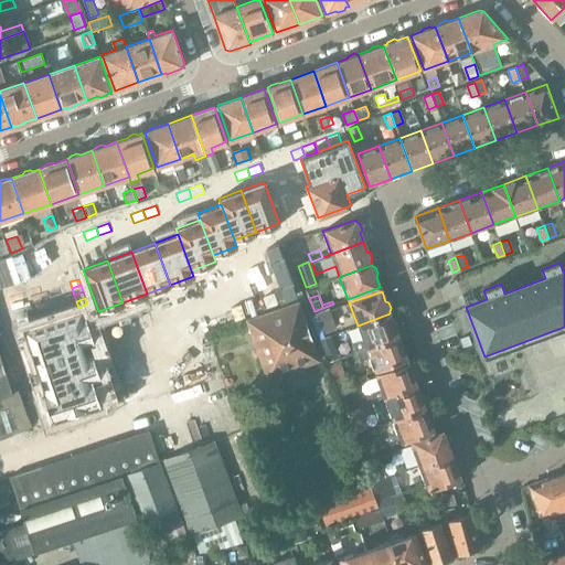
[(319,360),(299,302),(247,320),(267,379),(319,360)]
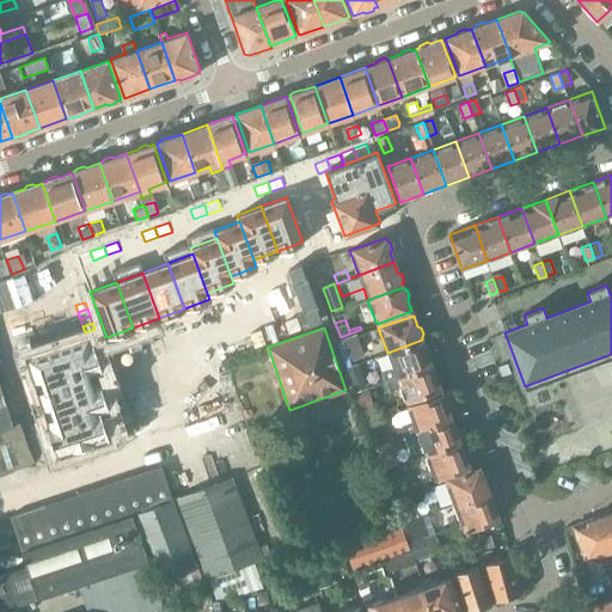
[(87,335),(24,357),(49,426),(46,427),(55,456),(73,450),(109,436),(101,411),(109,409),(96,371),(102,368),(92,341),(90,342),(87,335)]
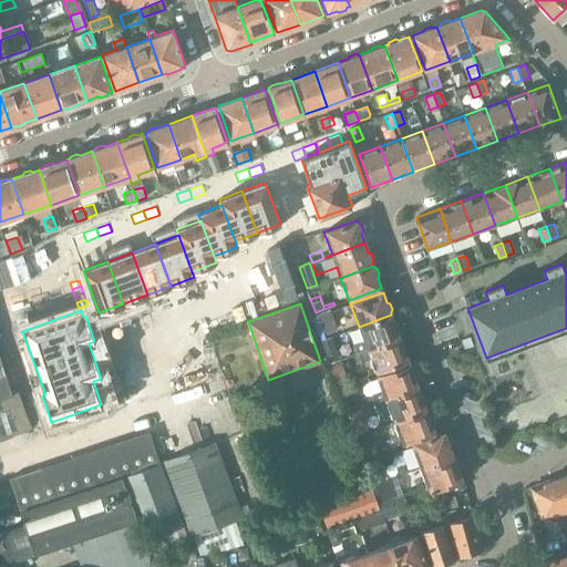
[(317,317),(321,330),(331,327),(327,313),(317,317)]
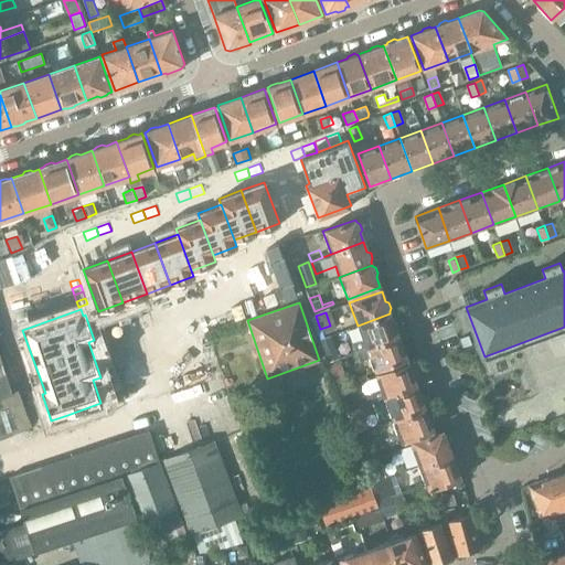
[(358,326),(365,349),(398,337),(395,327),(396,323),(394,318),(391,316),(390,313),(358,326)]
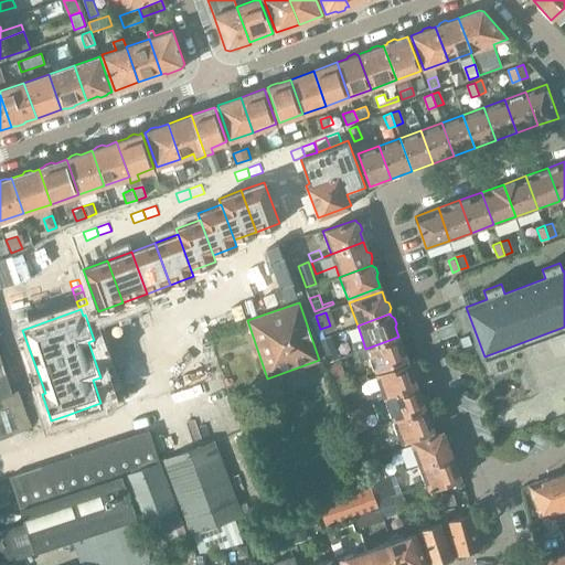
[(321,340),(328,360),(338,356),(331,337),(321,340)]
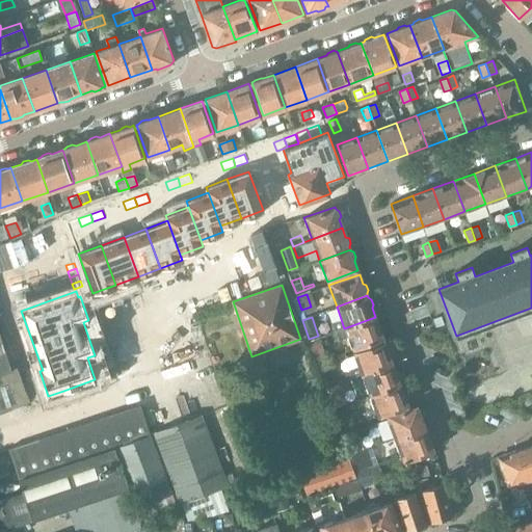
[(375,317),(344,328),(316,339),(320,348),(348,338),(352,349),(382,338),(381,335),(383,331),(381,326),(378,324),(375,317)]
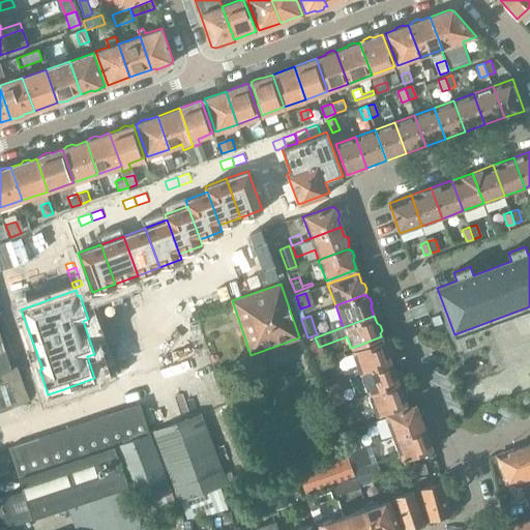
[(0,380),(2,380),(0,376),(0,373),(11,367),(0,333),(0,380)]
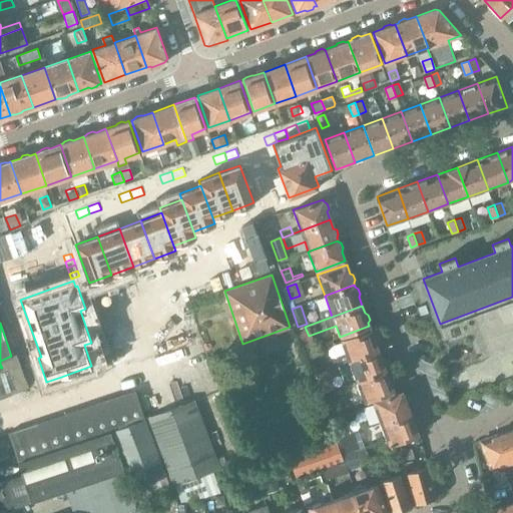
[(341,341),(349,361),(378,350),(375,342),(377,339),(375,334),(372,333),(371,330),(341,341)]
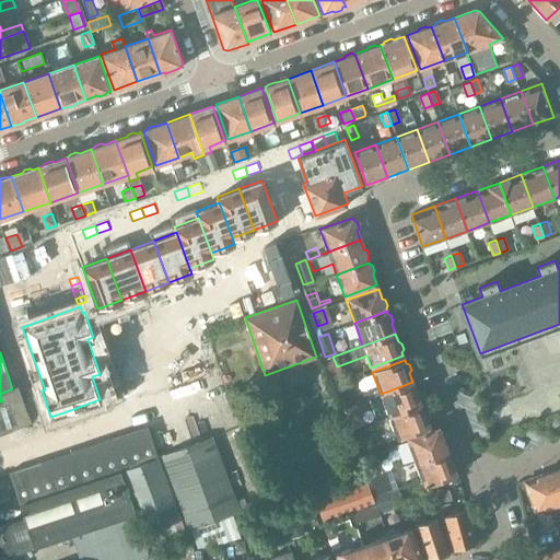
[(335,383),(338,392),(359,384),(356,375),(335,383)]
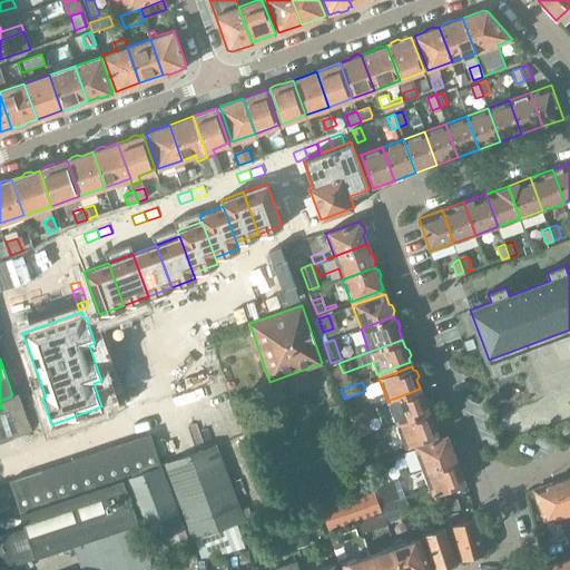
[(387,401),(395,423),(429,412),(428,410),(429,406),(428,400),(423,399),(420,389),(387,401)]
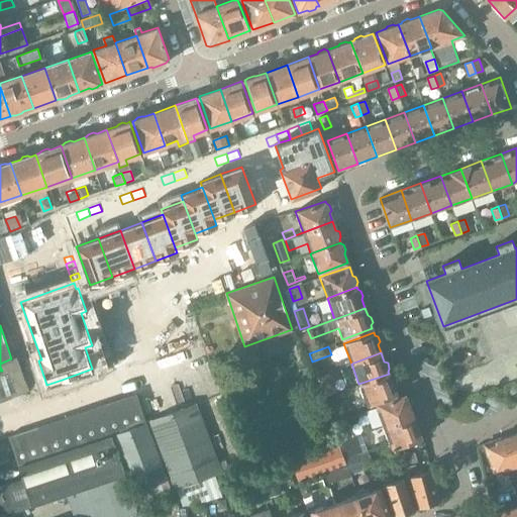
[(0,401),(25,391),(12,358),(0,365),(0,366),(2,371),(0,372),(0,401)]
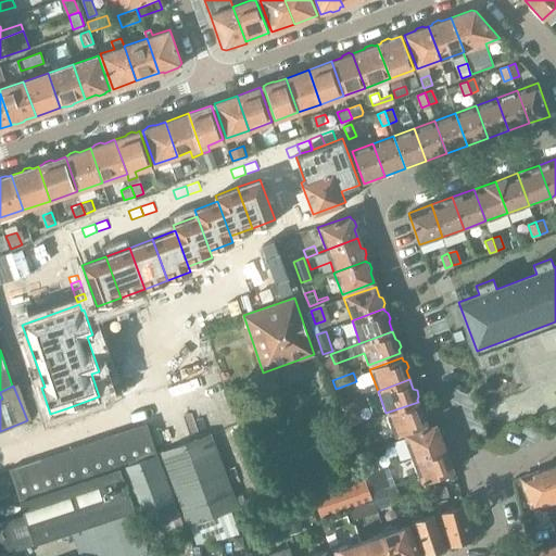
[(336,391),(341,405),(346,403),(344,394),(343,394),(341,389),(336,391)]
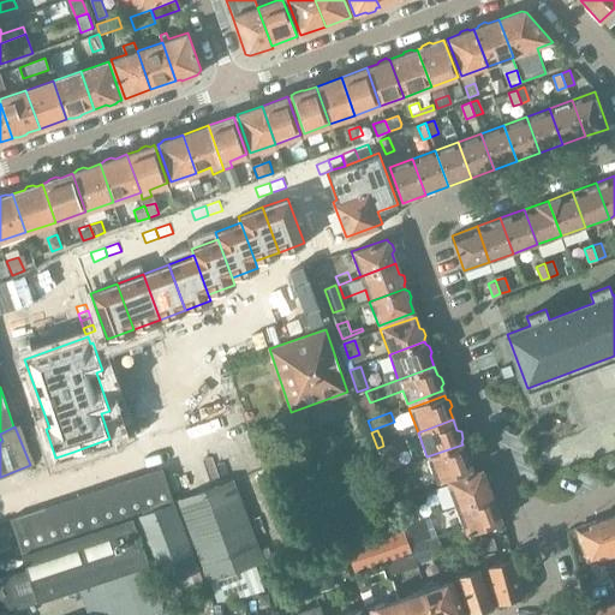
[(392,443),(377,449),(386,471),(389,470),(399,466),(400,466),(392,443)]
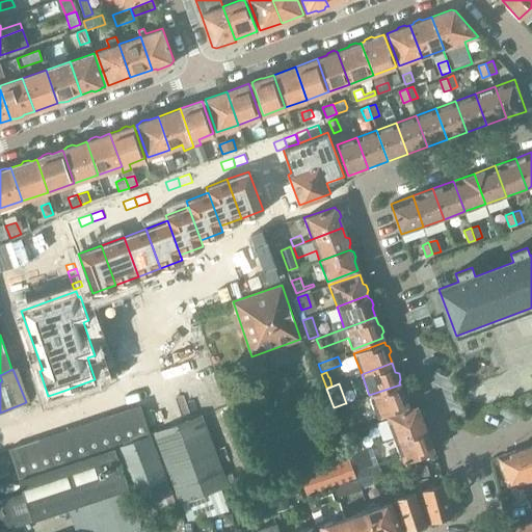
[(400,384),(369,395),(374,408),(366,410),(369,420),(407,405),(404,396),(405,393),(403,388),(400,386),(400,384)]
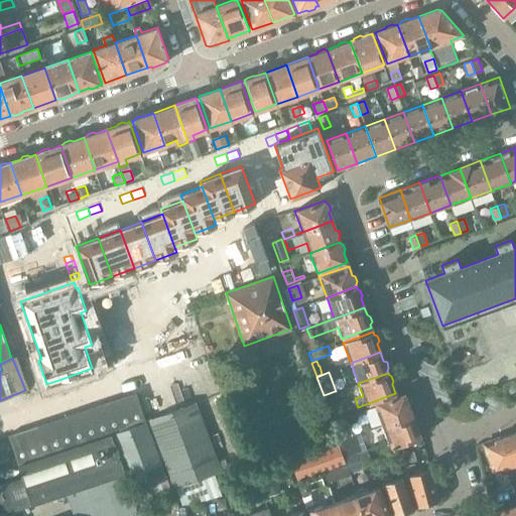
[(136,393),(10,435),(9,435),(19,466),(114,433),(141,508),(173,496),(146,422),(136,393)]
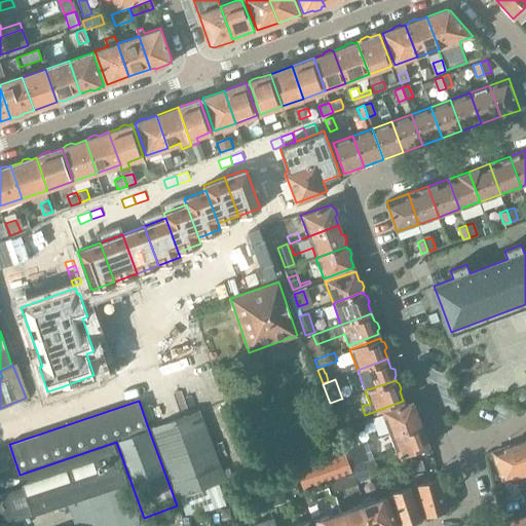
[(382,413),(390,435),(420,424),(417,416),(419,413),(417,407),(414,406),(412,402),(382,413)]
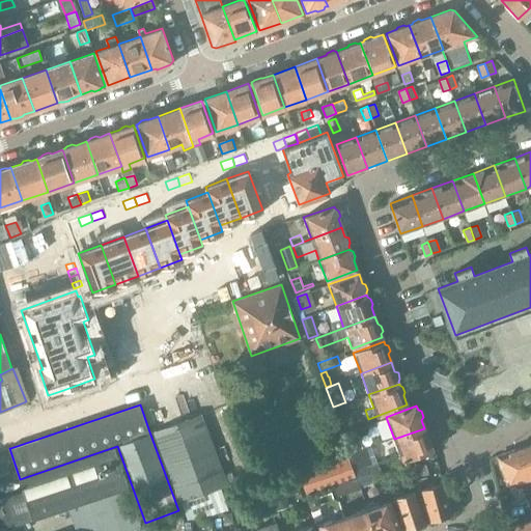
[(183,501),(189,521),(228,509),(222,486),(227,484),(200,415),(155,432),(180,502),(183,501)]
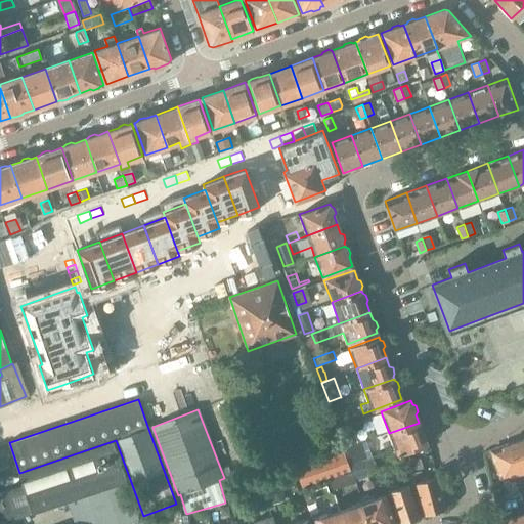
[(419,423),(389,433),(397,455),(427,444),(426,440),(427,437),(425,432),(422,430),(419,423)]
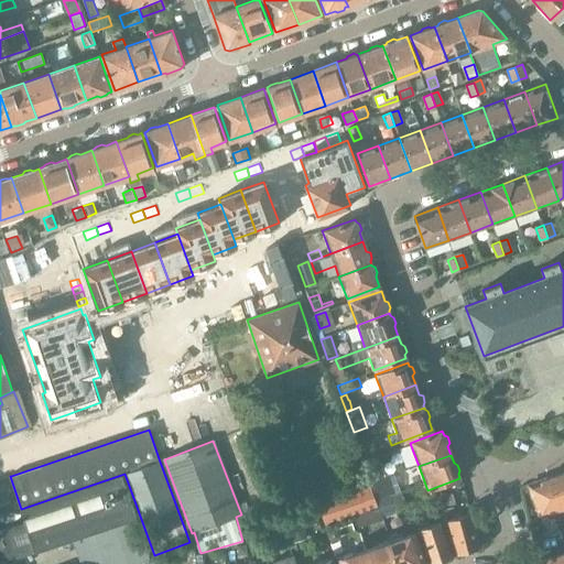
[(563,470),(549,477),(563,520),(563,470)]
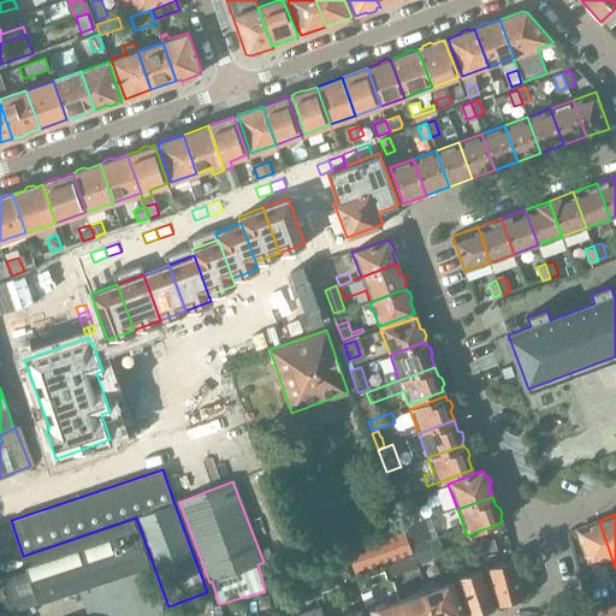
[(1,580),(18,609),(78,588),(88,615),(148,615),(163,611),(132,520),(23,556),(28,570),(1,580)]
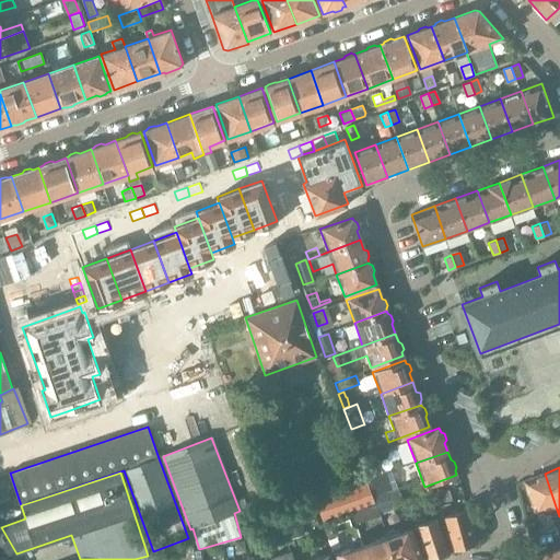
[(559,538),(559,516),(545,474),(524,481),(536,512),(548,508),(555,528),(556,527),(559,538)]
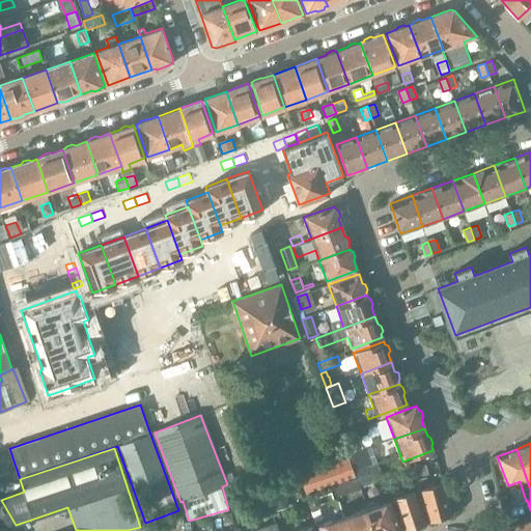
[(348,457),(312,470),(299,475),(305,493),(355,475),(348,457)]
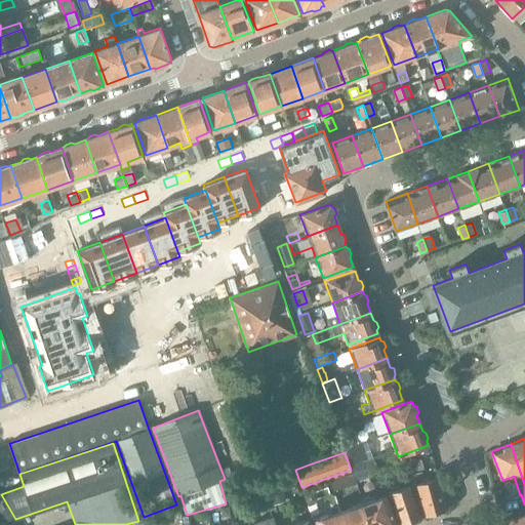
[(404,466),(411,486),(415,484),(423,516),(433,514),(435,516),(441,514),(442,511),(447,510),(439,478),(423,482),(421,473),(425,472),(421,460),(404,466)]
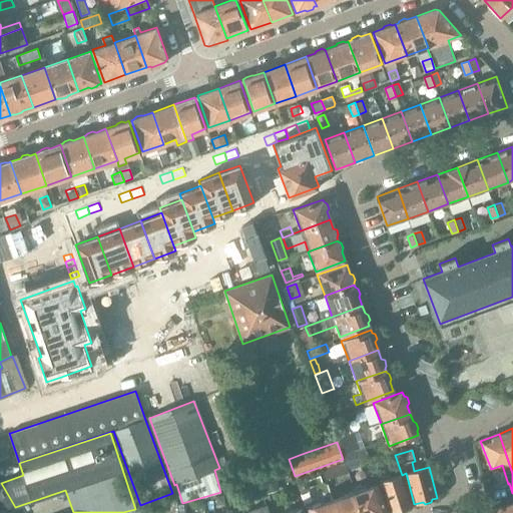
[(270,460),(275,473),(288,468),(284,455),(270,460)]
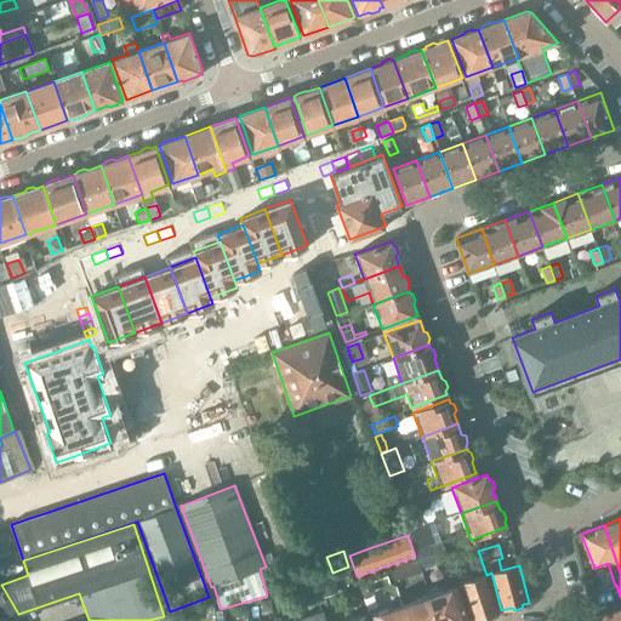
[(392,569),(396,580),(421,573),(417,560),(392,569)]
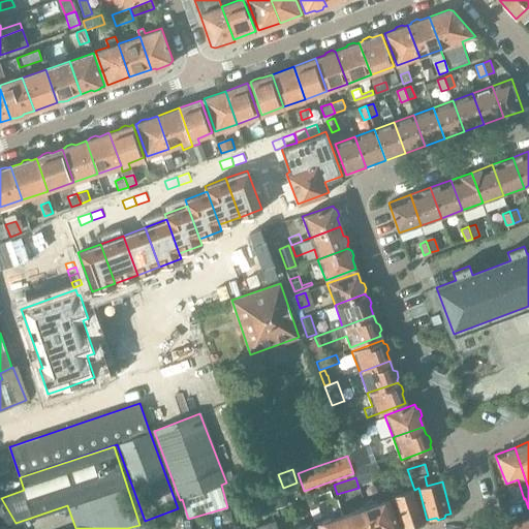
[(425,522),(414,490),(393,497),(403,528),(412,526),(415,527),(421,525),(422,523),(425,522)]
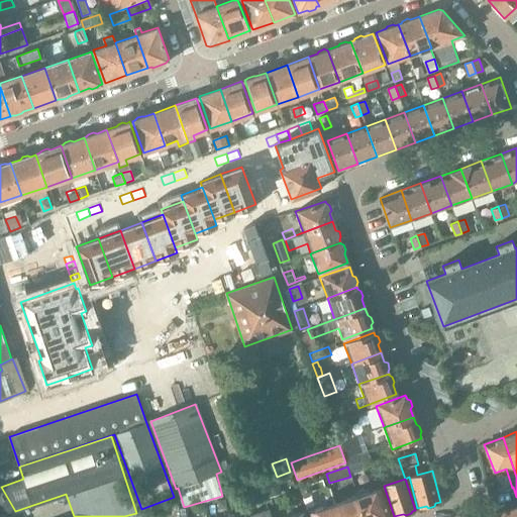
[(282,494),(277,481),(266,485),(270,498),(282,494)]
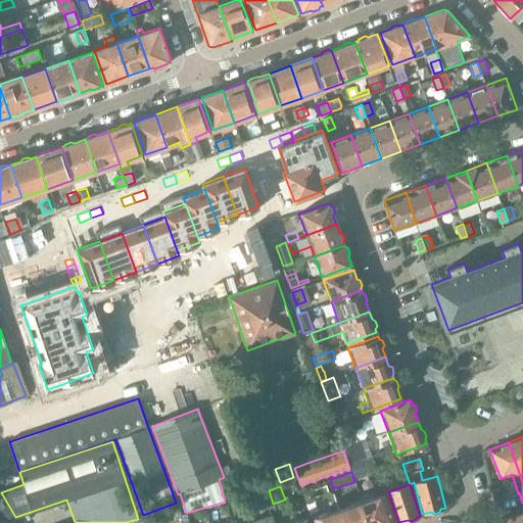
[(394,522),(385,493),(362,502),(368,522),(394,522)]
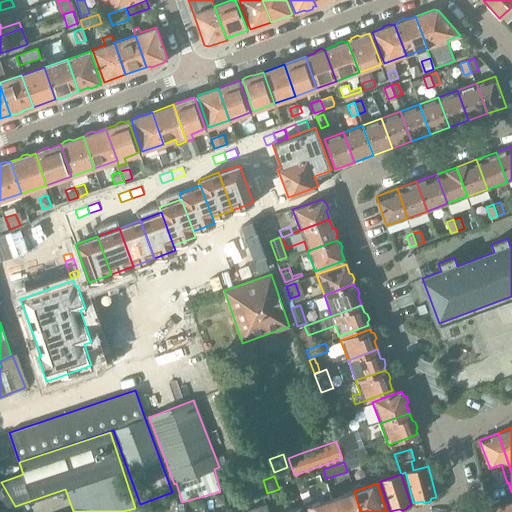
[(508,489),(496,492),(498,500),(510,497),(508,489)]
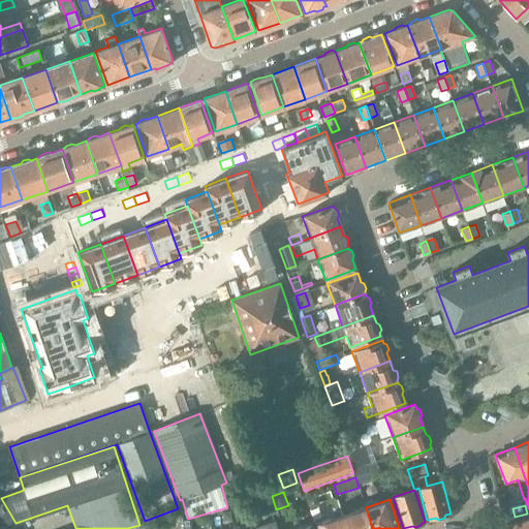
[(372,528),(366,507),(342,515),(346,528),(372,528)]
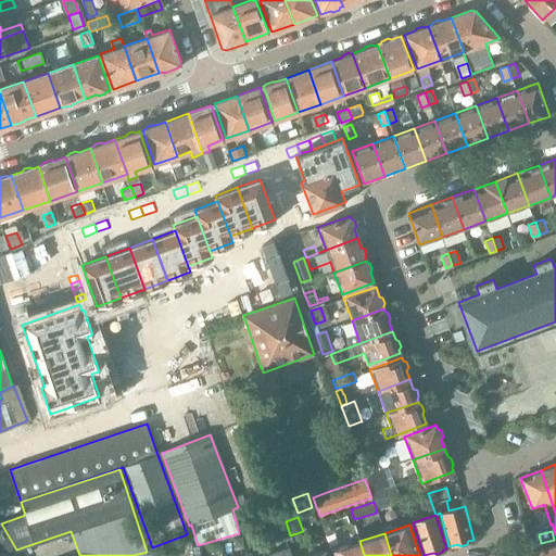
[(232,538),(236,553),(244,551),(241,535),(232,538)]
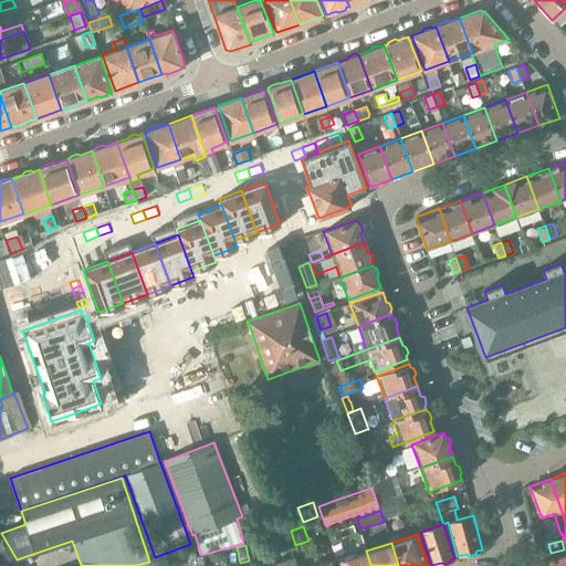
[(370,565),(366,551),(339,559),(342,565),(370,565)]
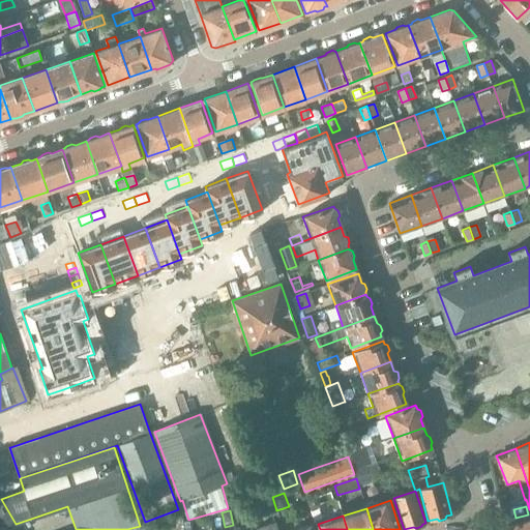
[(155,523),(155,529),(172,529),(169,519),(155,523)]
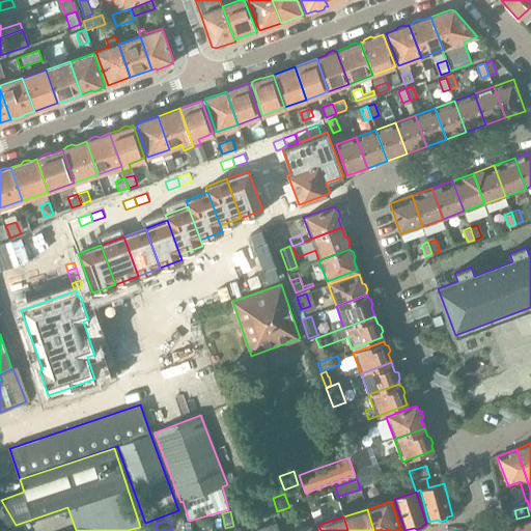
[(530,530),(530,521),(507,527),(507,530),(530,530)]
